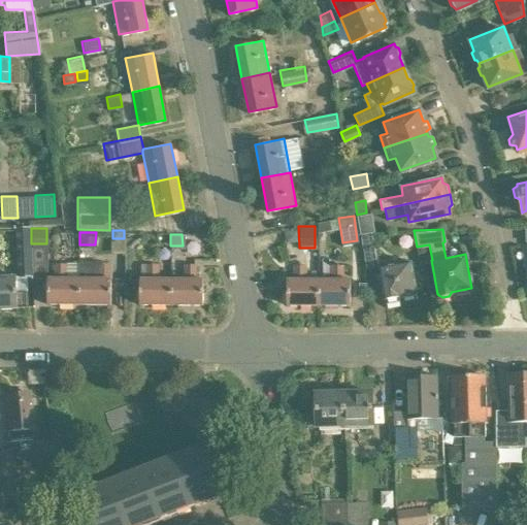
[(373,234),(360,235),(363,260),(376,258),(373,234)]
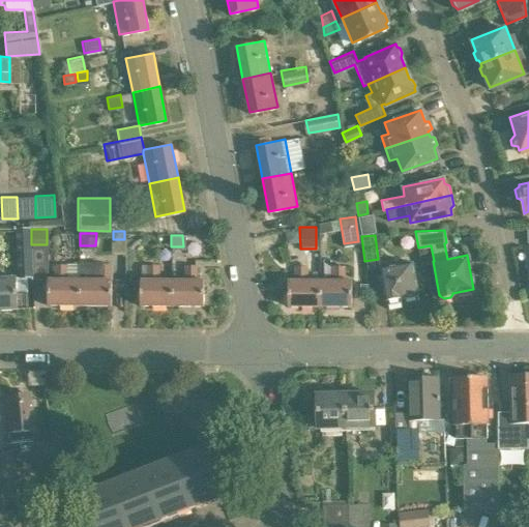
[(31,244),(32,265),(32,277),(47,277),(47,244),(32,244),(31,244)]
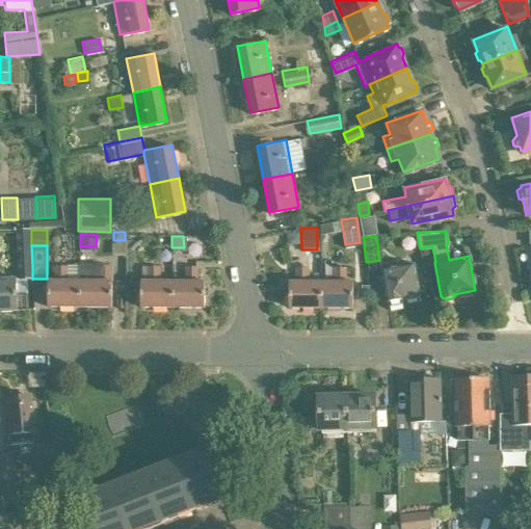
[(400,298),(419,295),(413,262),(380,268),(386,300),(389,300),(389,305),(401,302),(400,298)]
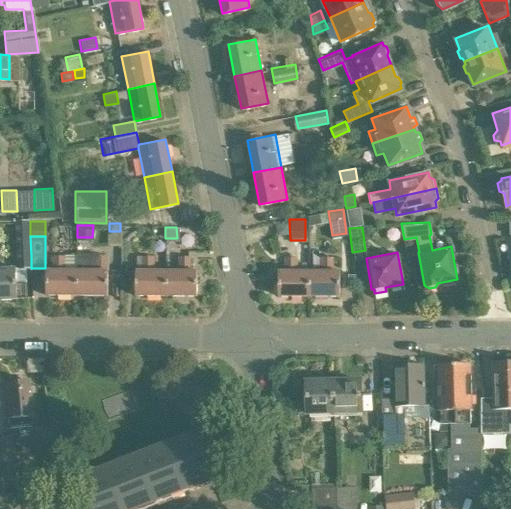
[(76,268),(76,294),(106,294),(106,269),(100,269),(100,255),(76,255),(76,268)]
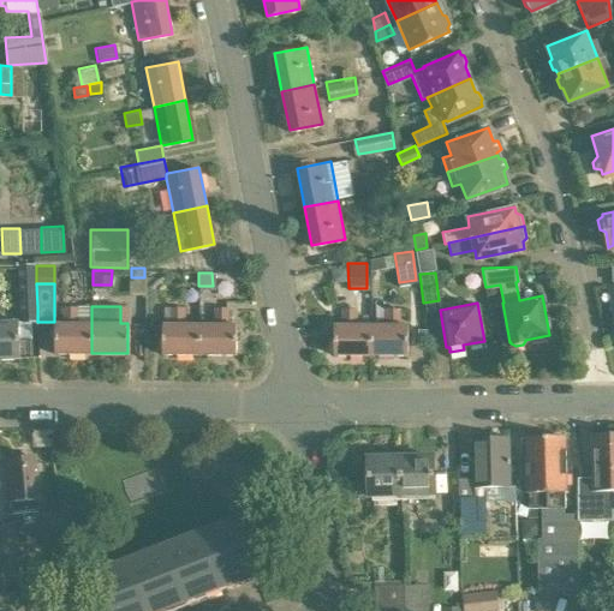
[(161,306),(161,353),(198,353),(198,322),(183,322),(183,306),(161,306)]
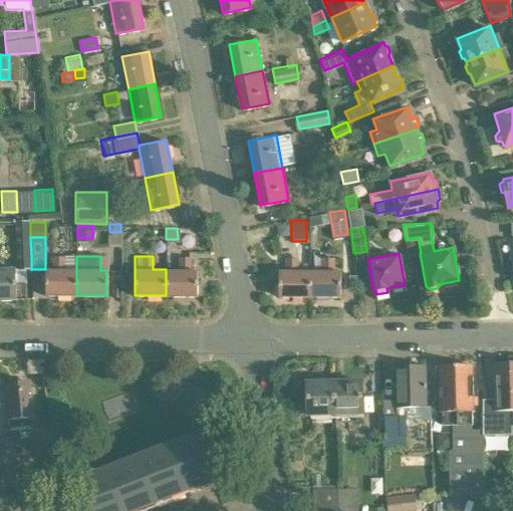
[(166,269),(166,295),(197,295),(197,270),(190,270),(190,256),(179,256),(179,269),(166,269)]
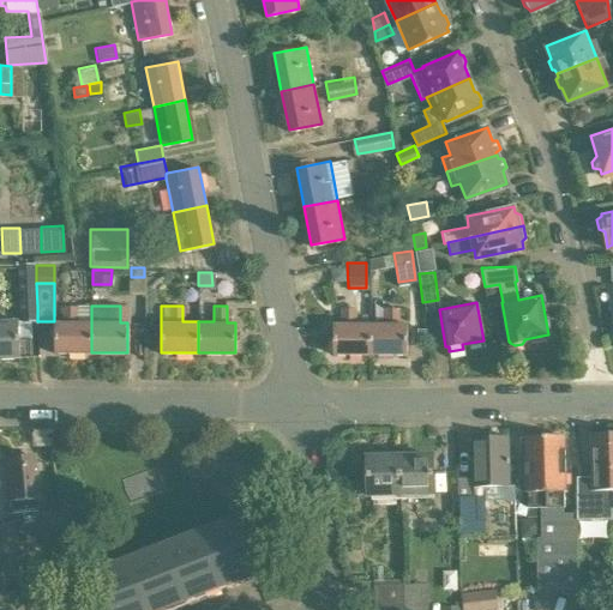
[(332,354),(370,354),(370,322),(354,322),(354,306),(342,307),(341,322),(332,322),(332,354)]
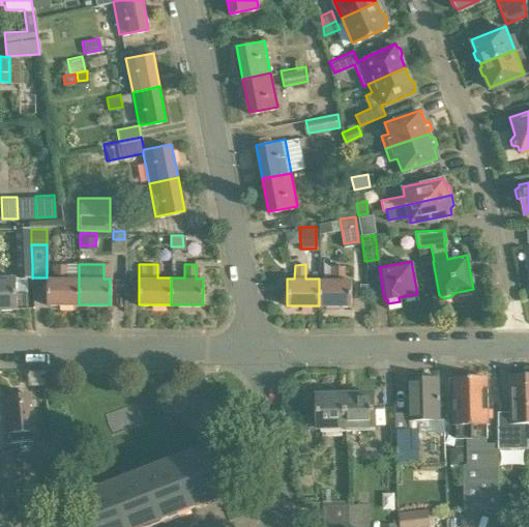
[(32,277),(32,265),(18,266),(18,276),(32,277)]
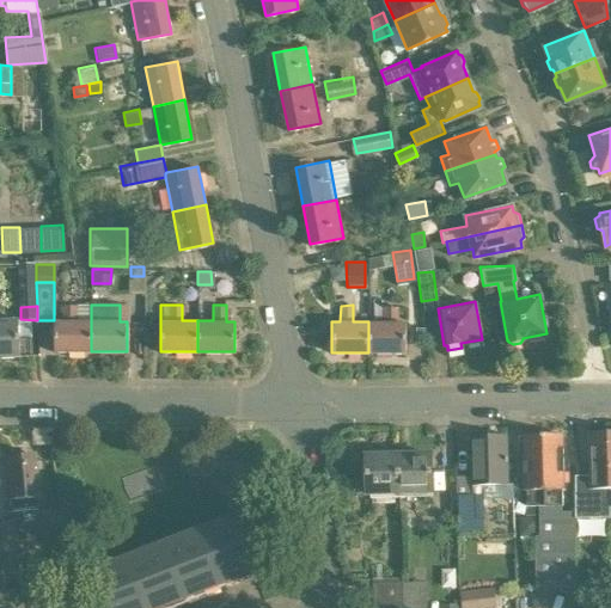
[(54,350),(91,351),(91,320),(77,320),(77,306),(62,306),(62,320),(54,320),(54,350)]
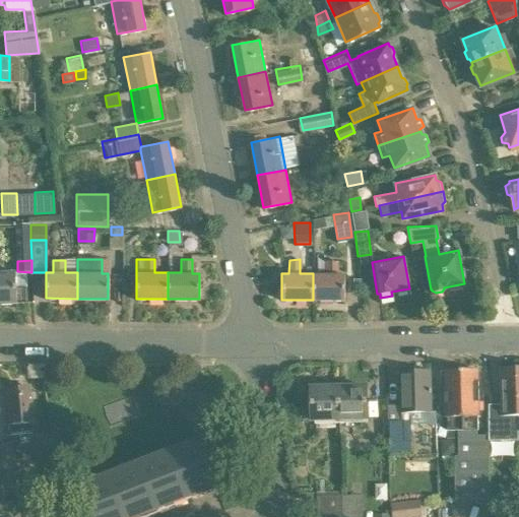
[(313,273),(313,300),(343,300),(343,274),(338,274),(338,260),(326,260),(326,273),(313,273)]
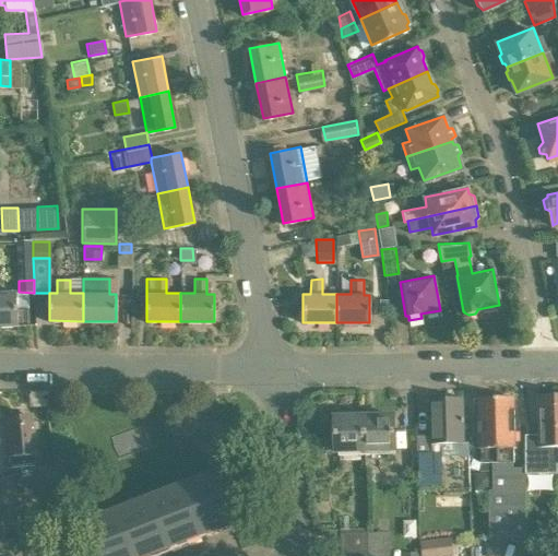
[(0,326),(18,324),(30,323),(28,308),(18,309),(16,293),(0,293),(0,326)]
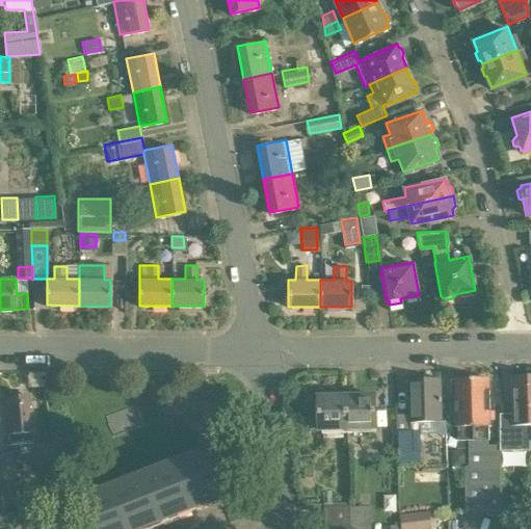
[(473,452),(472,508),(498,508),(498,443),(485,444),(485,439),(488,439),(487,425),(489,425),(487,376),(471,377),(473,452)]
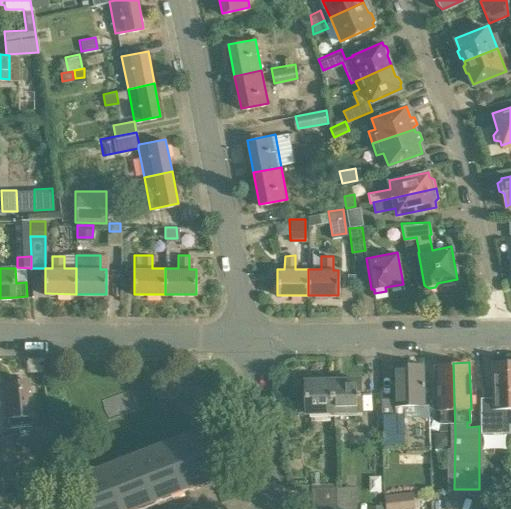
[(509,431),(507,362),(491,362),(492,396),(481,396),(482,432),(509,431)]
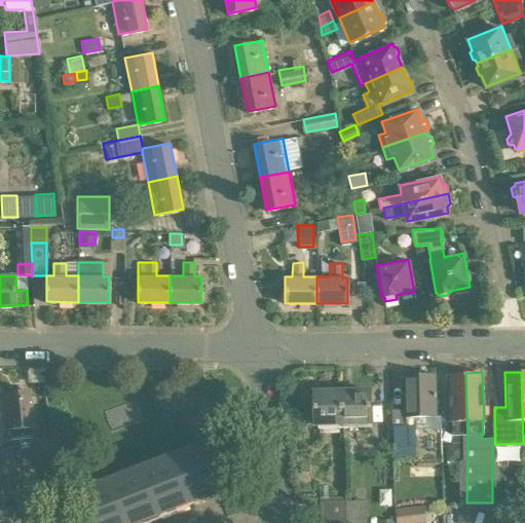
[(404,374),(405,407),(390,407),(392,444),(416,443),(415,428),(440,426),(440,416),(436,416),(435,373),(404,374)]
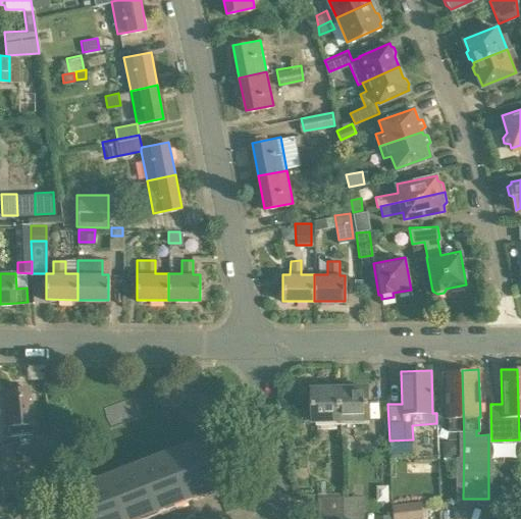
[(462,370),(446,370),(448,418),(449,418),(450,431),(459,431),(459,456),(456,456),(456,499),(463,499),(464,444),(462,370)]
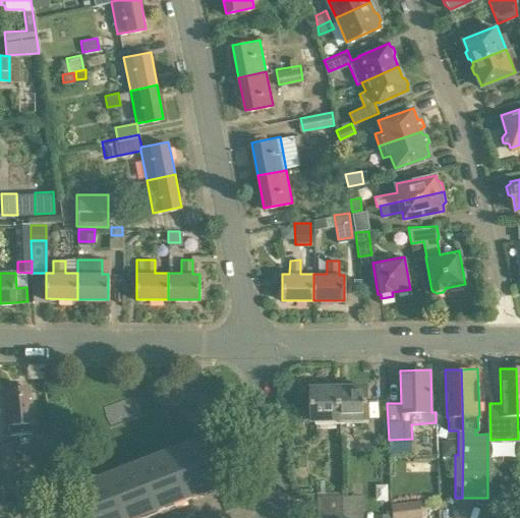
[(26,386),(1,388),(4,423),(6,423),(7,436),(15,435),(16,447),(32,446),(26,386)]
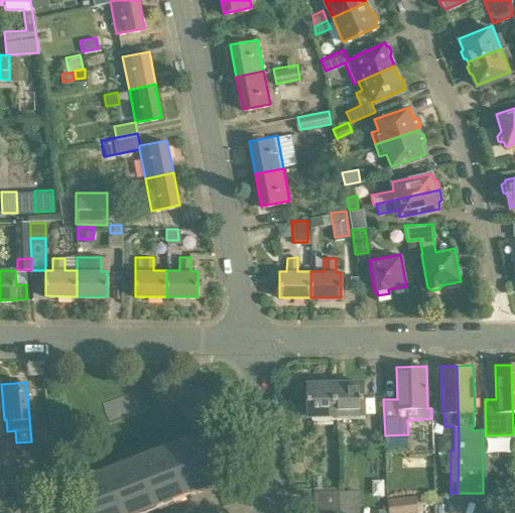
[(362,382),(337,383),(337,414),(363,413),(362,382)]
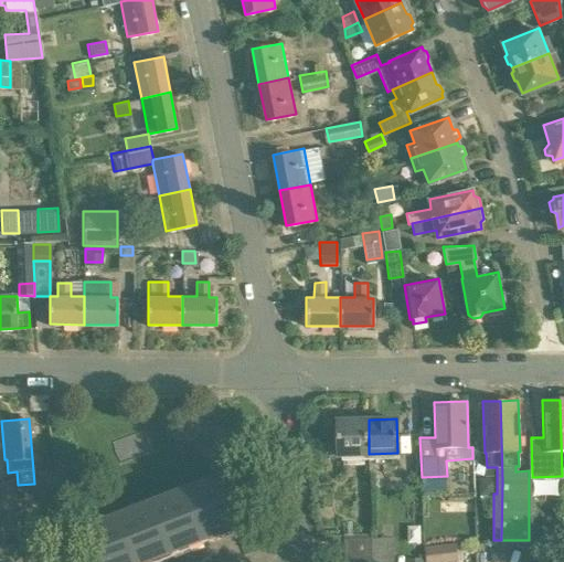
[(369,420),(337,421),(338,455),(369,454),(369,420)]
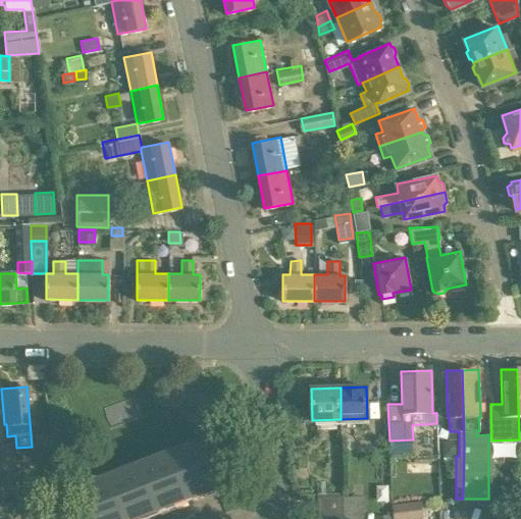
[(133,395),(102,402),(105,418),(136,412),(133,395)]
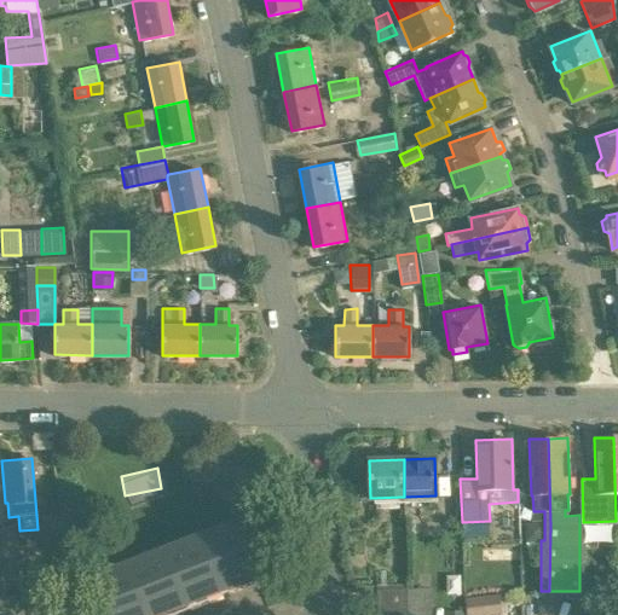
[(91,576),(105,614),(163,614),(263,576),(240,520),(91,576)]
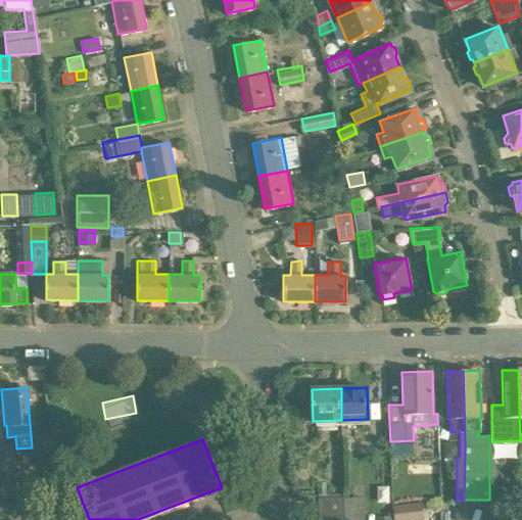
[(0,470),(11,469),(9,442),(0,442),(0,470)]
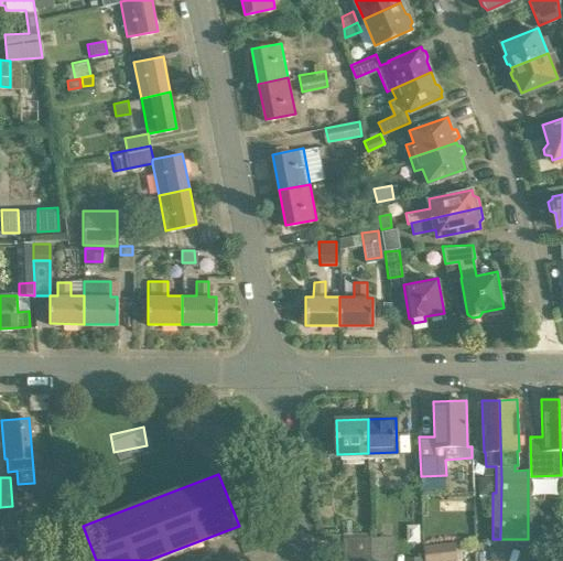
[(343,536),(343,553),(370,552),(370,536),(370,535),(343,536)]
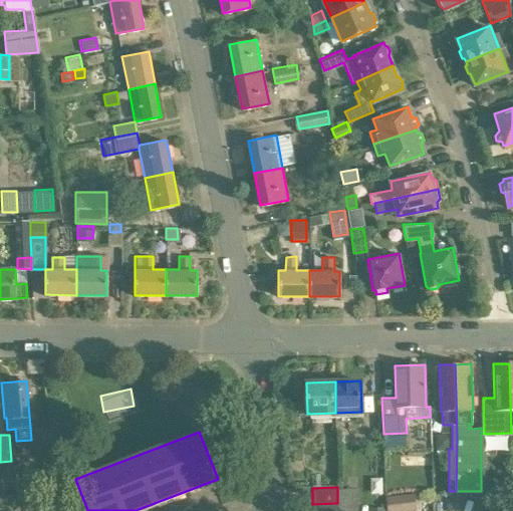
[(385,494),(387,510),(409,510),(416,510),(413,490),(385,494)]
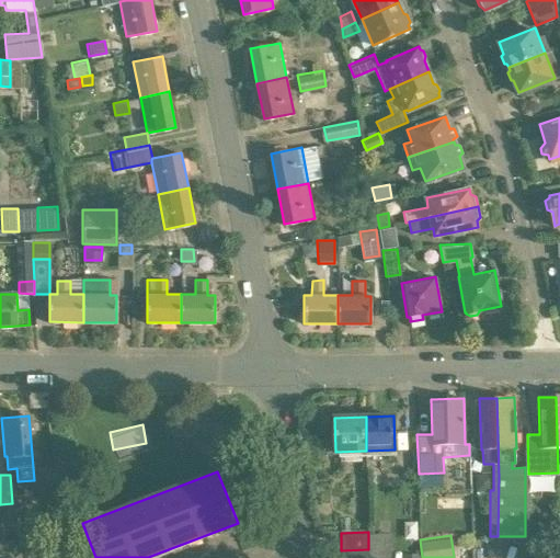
[(525,557),(541,557),(541,550),(534,544),(525,551),(525,557)]
